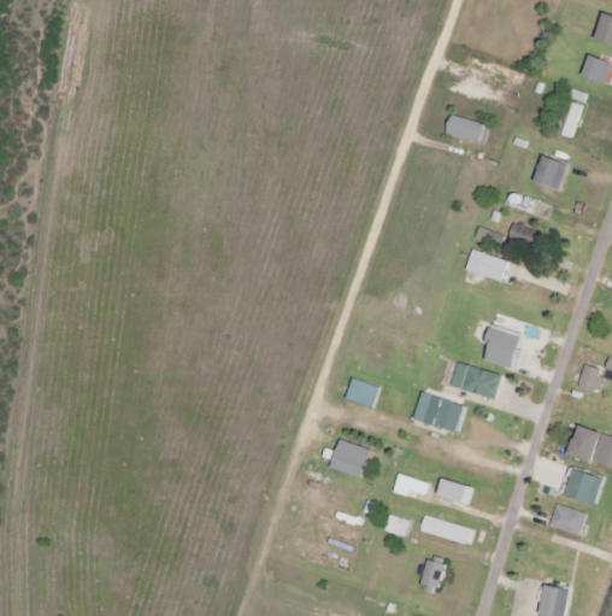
[(594,39),(611,44),(611,15),(602,12),(594,39)]
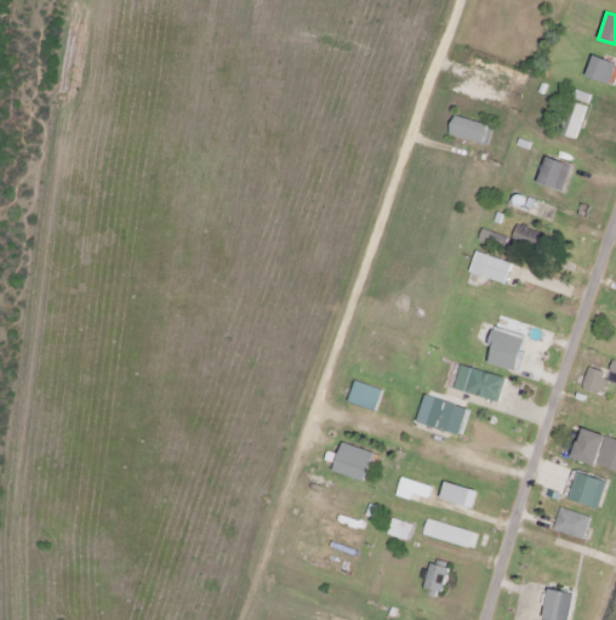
[(585,75),(612,85),(615,75),(615,63),(592,55),(585,75)]
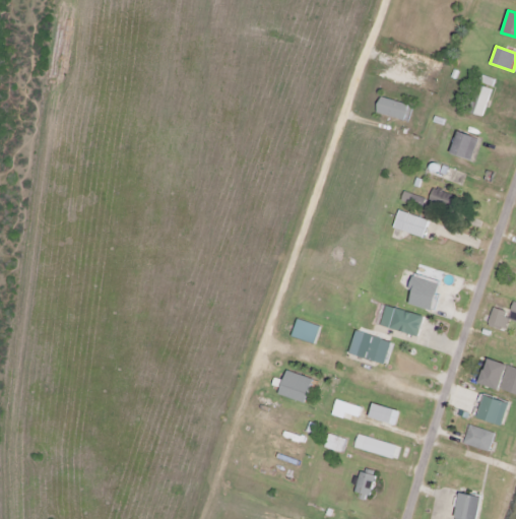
[(491,88),(480,85),(471,113),(481,116),(491,88)]
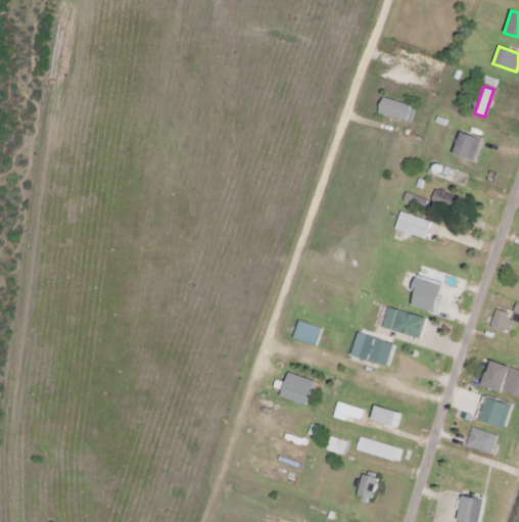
[(377,112),(406,122),(412,106),(382,96),(377,112)]
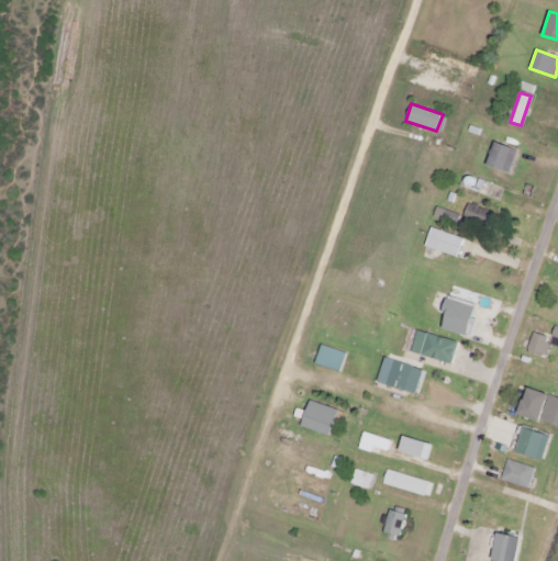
[(516,148),(492,143),(487,166),(512,171),(516,148)]
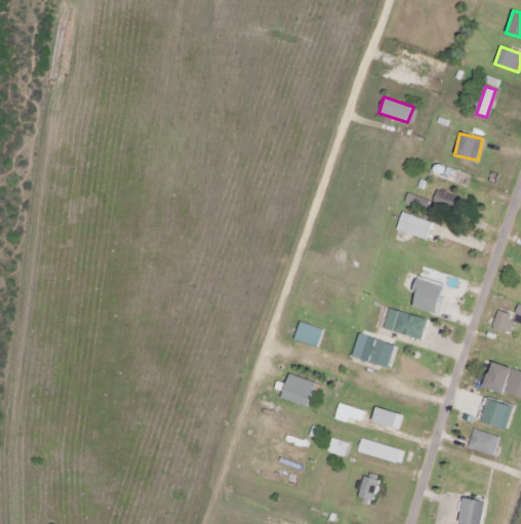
[(456,198),(436,189),(430,205),(450,213),(456,198)]
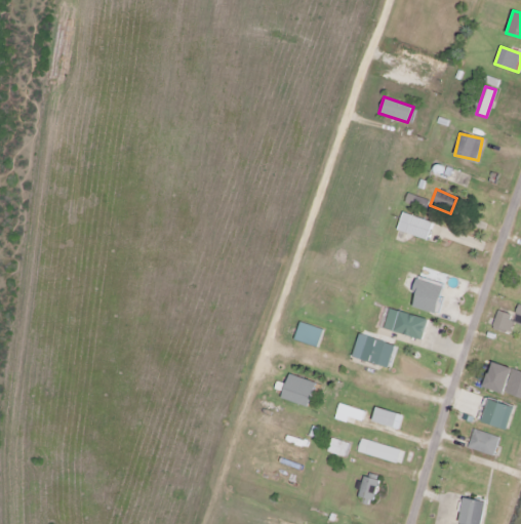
[(432,223),(402,212),(396,230),(426,240),(432,223)]
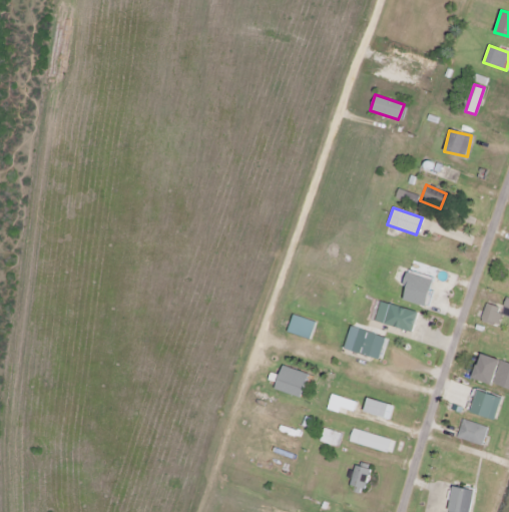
[(426,306),(434,279),(408,271),(403,285),(407,286),(403,299),(426,306)]
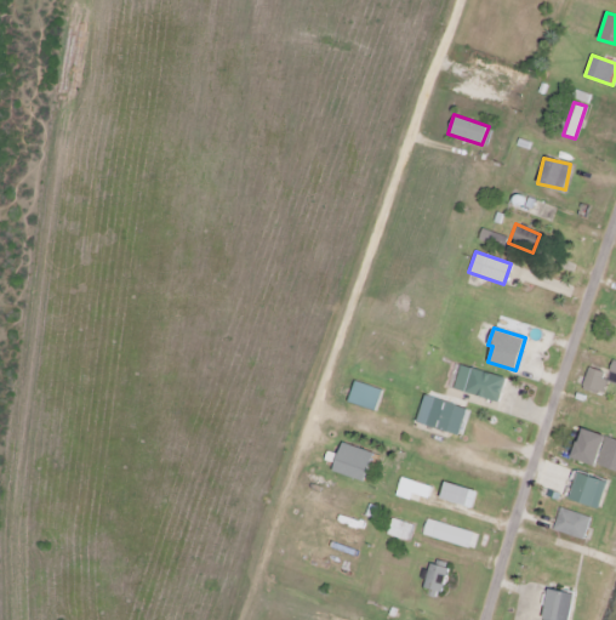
[(615,360),(611,360),(605,380),(615,382),(615,360)]
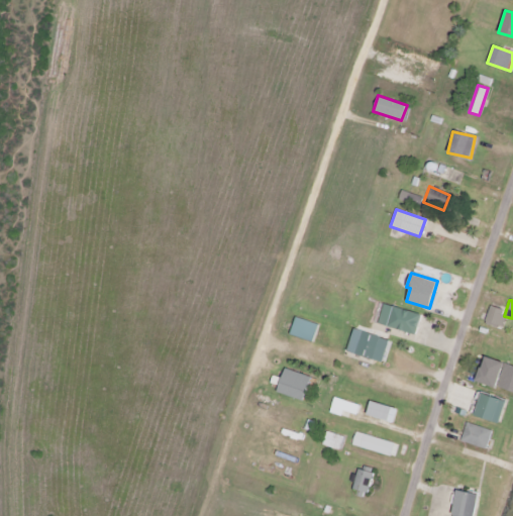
[(377,323),(414,334),(420,313),(383,303),(377,323)]
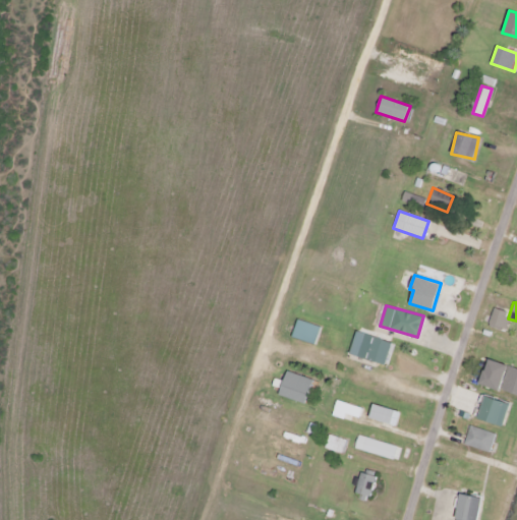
[(486,325),(502,330),(508,312),(492,307),(486,325)]
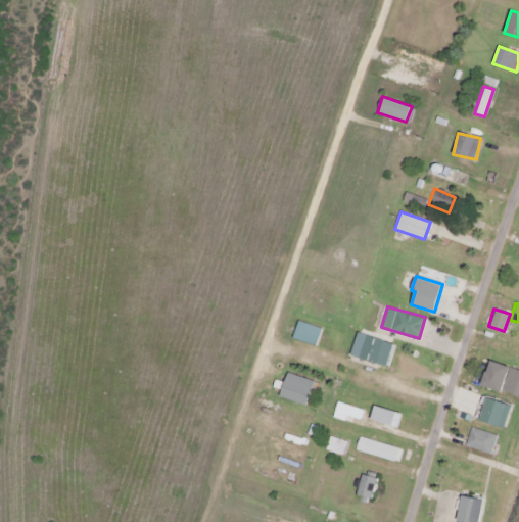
[(321,327),(298,320),(292,338),(315,345),(321,327)]
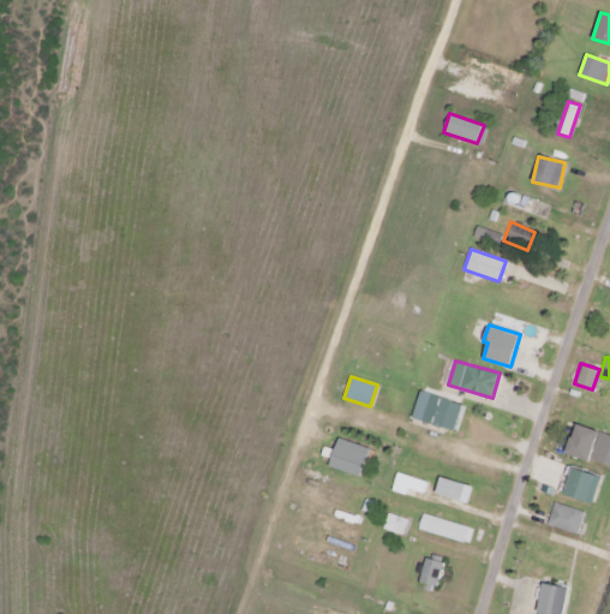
[(411,417),(453,430),(461,404),(419,389),(411,417)]
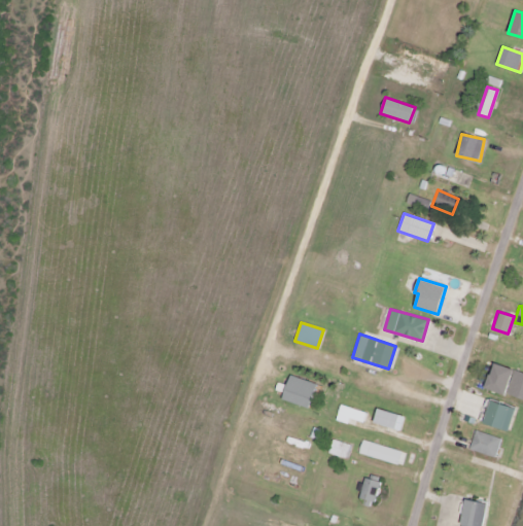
[(486,388),(522,398),(522,372),(493,363),(486,388)]
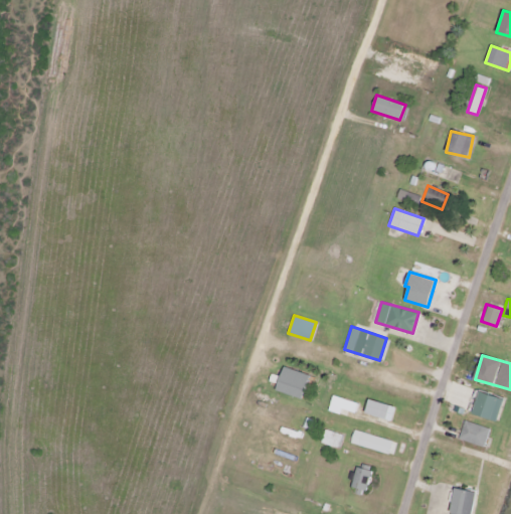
[(302,399),(309,375),(284,366),(276,390),(302,399)]
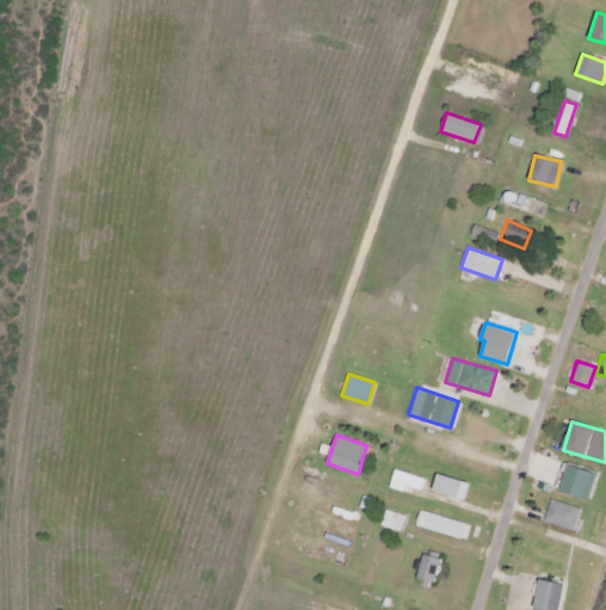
[(561,491),(592,498),(598,470),(567,464),(561,491)]
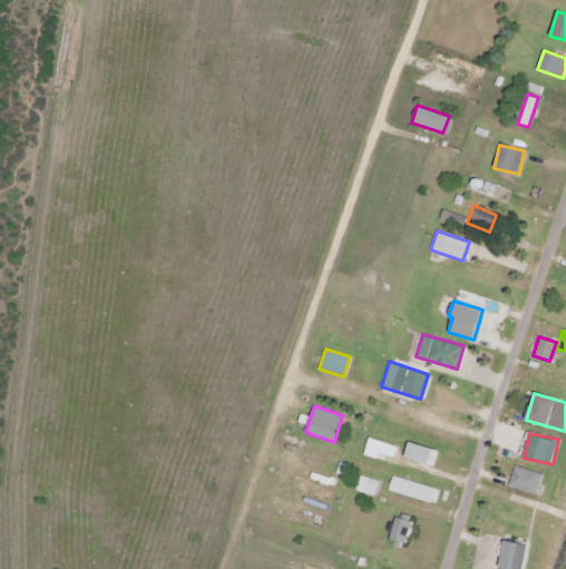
[(376,459),(377,452),(392,457),(396,445),(367,438),(362,454),(376,459)]
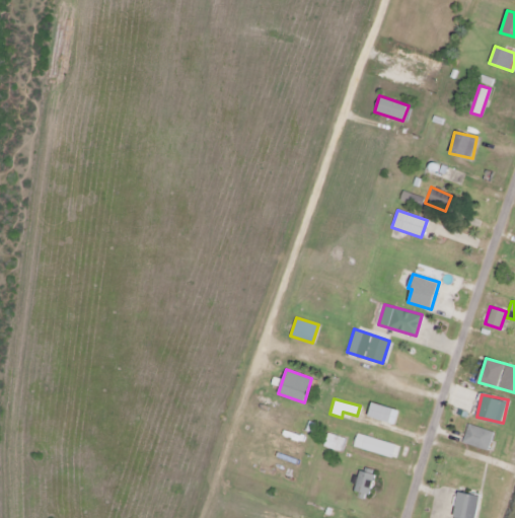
[(395,424),(399,409),(371,401),(368,417),(395,424)]
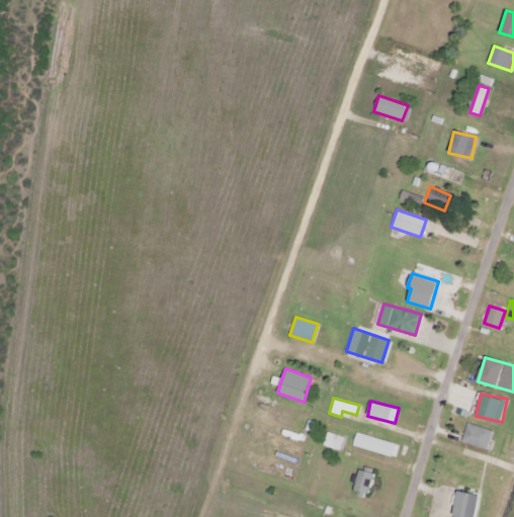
[(485,449),(491,431),(465,423),(459,442),(485,449)]
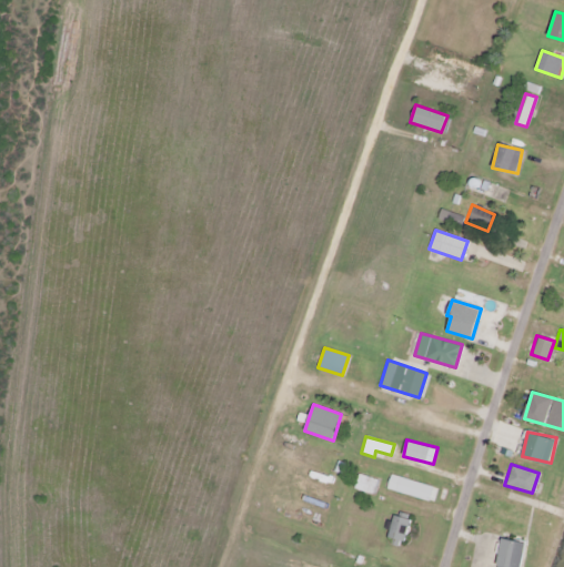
[(372,494),(376,479),(359,474),(353,488),(372,494)]
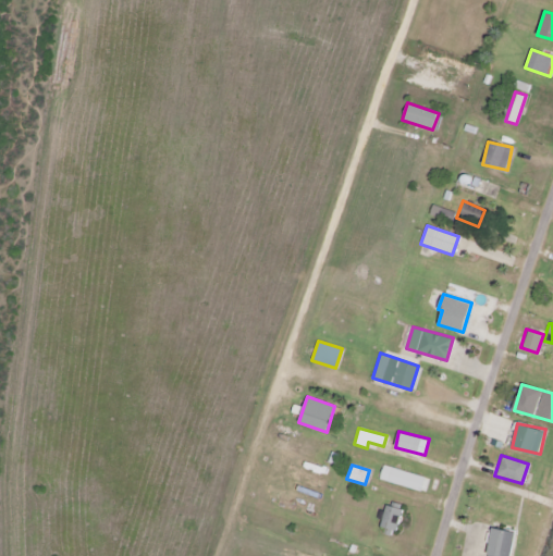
[(378,482),(422,490),(425,476),(381,467),(378,482)]
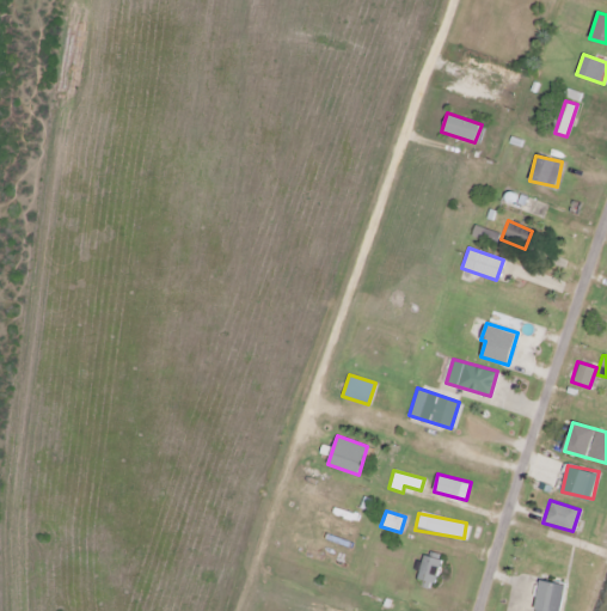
[(441,558),(422,554),(417,579),(436,582),(441,558)]
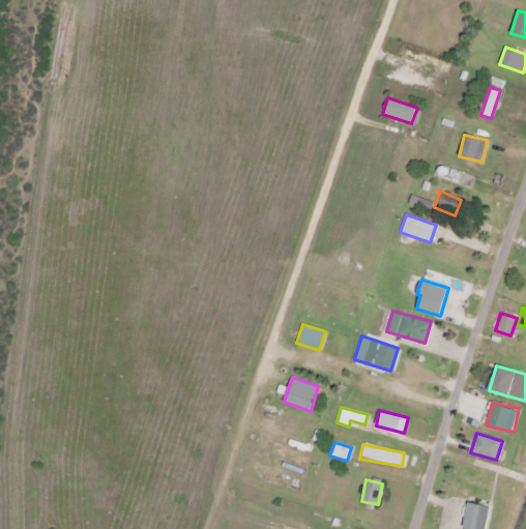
[(486,528),(490,504),(466,501),(462,528),(486,528)]
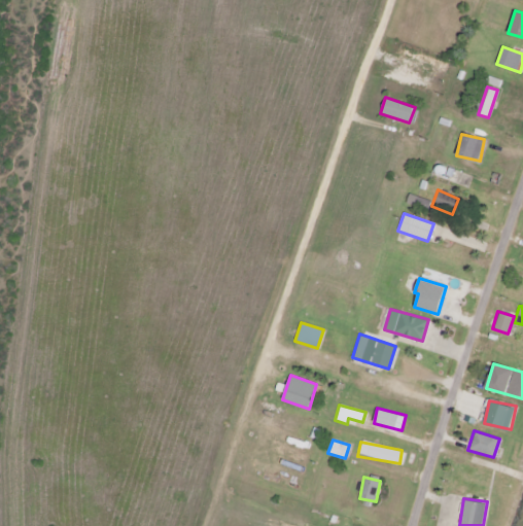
All buildings are outlined.
